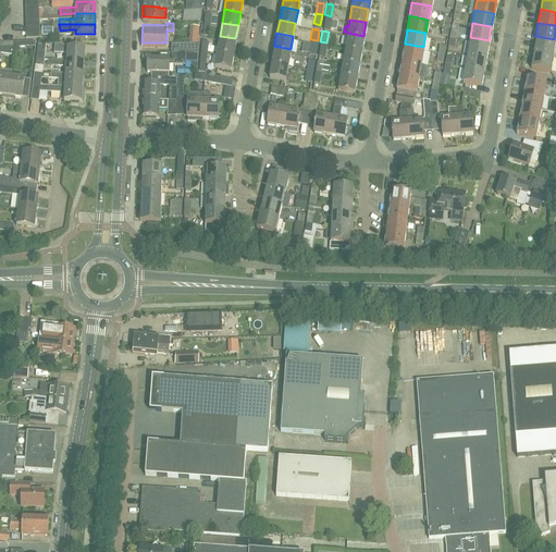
[(347,33),(345,46),(361,49),(363,36),(347,33)]
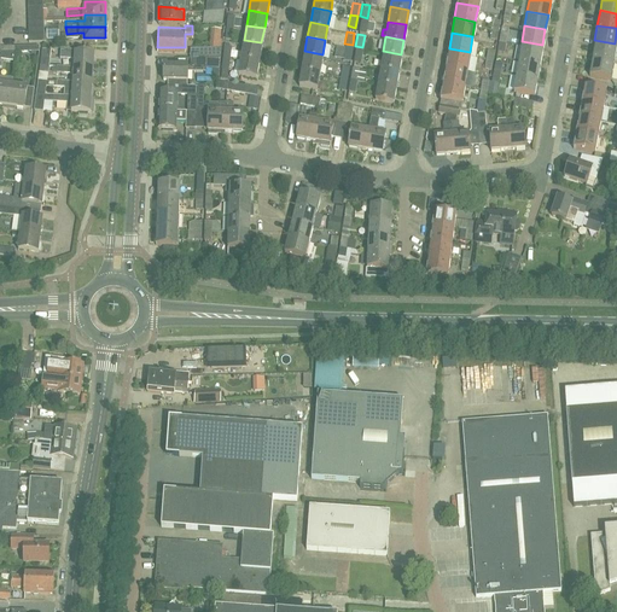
[(332,52),(335,41),(327,39),(325,51),(332,52)]
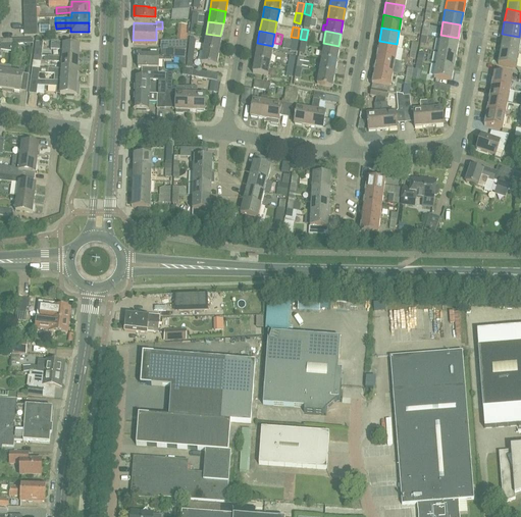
[(220,36),(206,34),(203,46),(218,49),(220,36)]
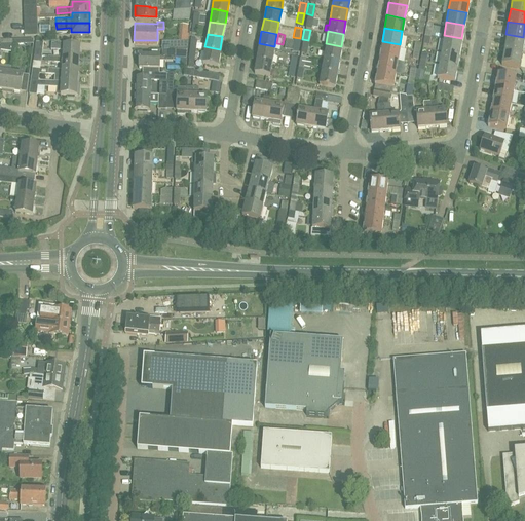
[(523,37),(505,34),(503,47),(521,50),(523,37)]
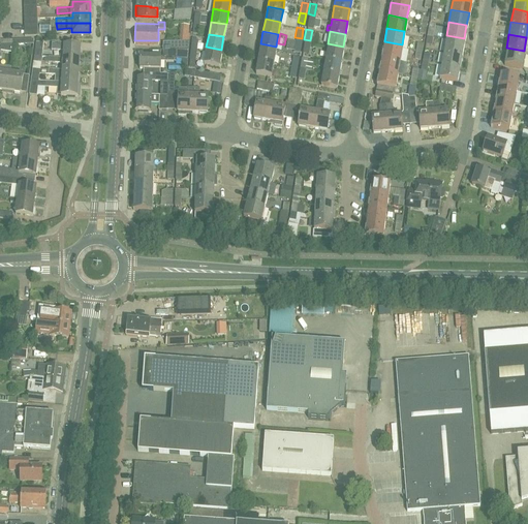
[(464,38),(446,35),(444,48),(462,51),(464,38)]
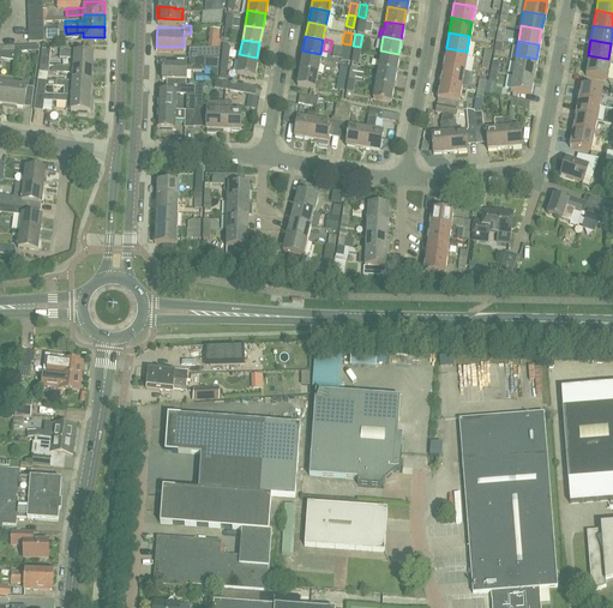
[(188,53),(204,53),(210,53),(210,43),(188,44),(188,53)]
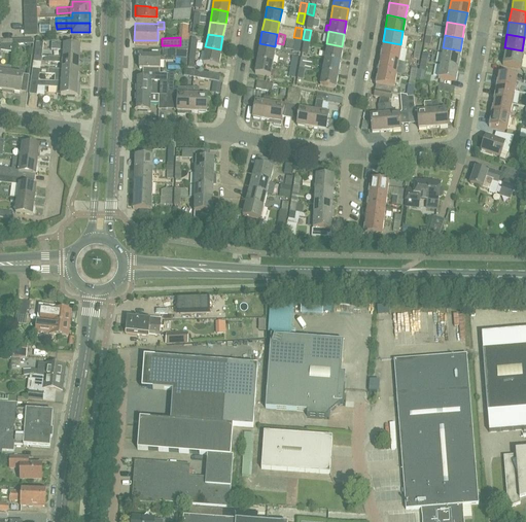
[(301,38),(293,37),(292,47),(299,48),(301,38)]
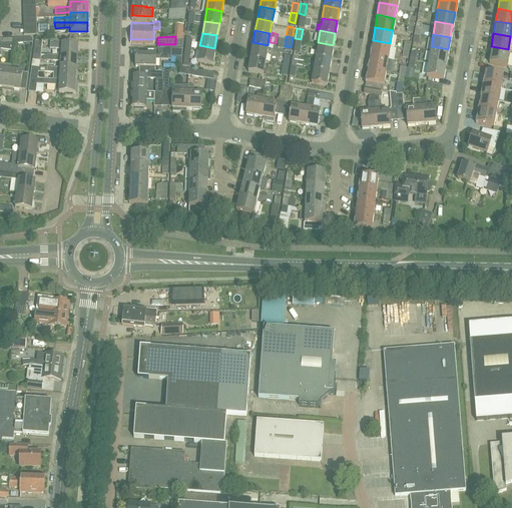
[(62,39),(62,37),(54,37),(49,37),(49,44),(61,45),(61,52),(77,53),(77,40),(62,39)]
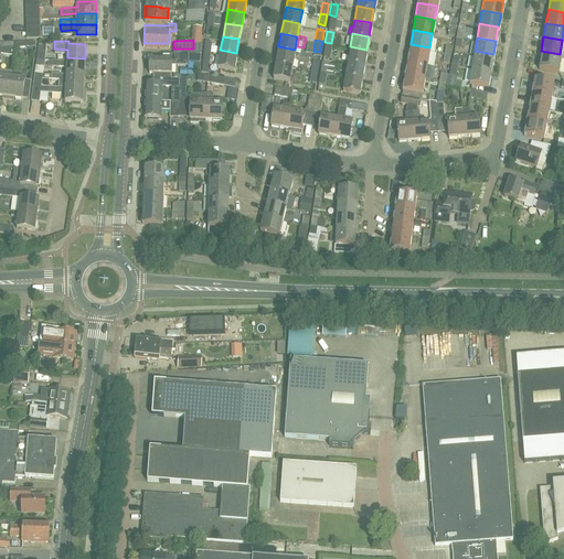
[(331,43),(325,42),(322,52),(329,54),(331,43)]
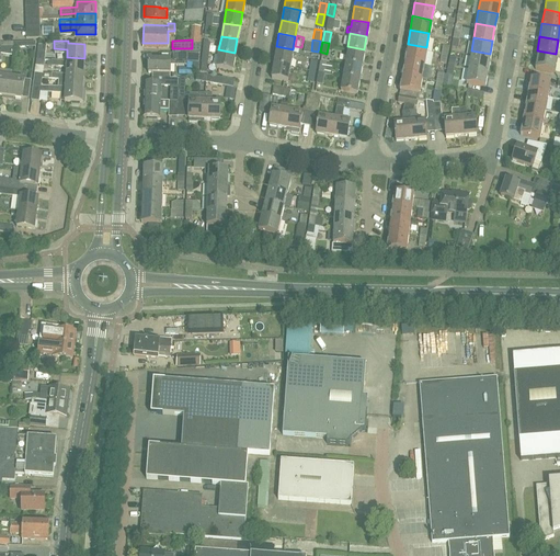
[(426,47),(408,44),(404,57),(424,60),(426,47)]
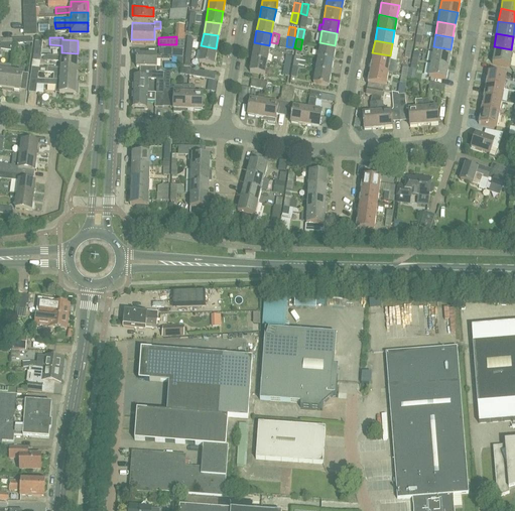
[(269,45),(254,42),(252,55),(267,57),(269,45)]
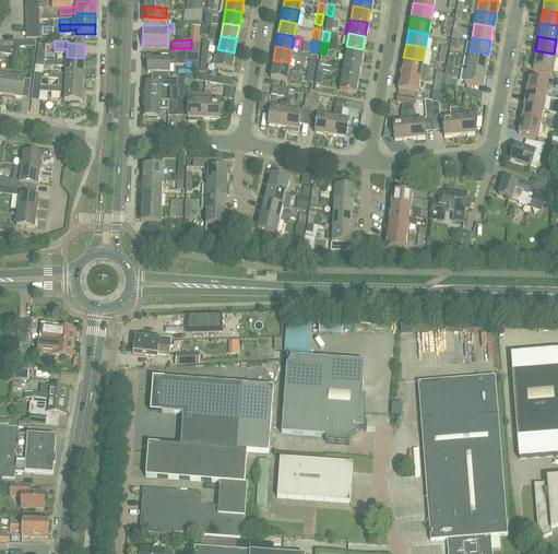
[(363,49),(346,46),(343,59),(359,62),(363,49)]
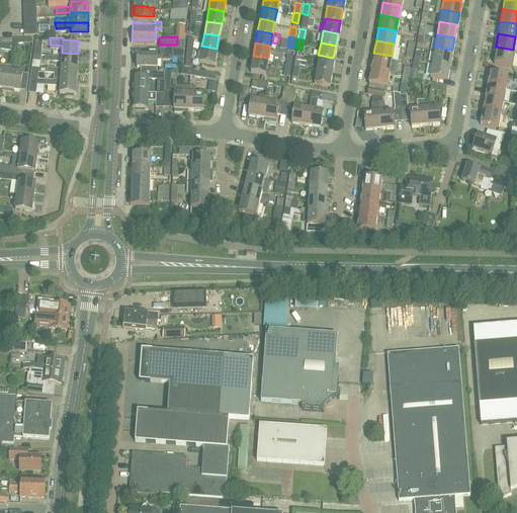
[(157,67),(157,63),(157,56),(157,55),(171,55),(172,53),(183,54),(184,45),(177,45),(172,45),(159,45),(159,51),(137,50),(137,63),(140,63),(146,63),(146,67),(157,67)]
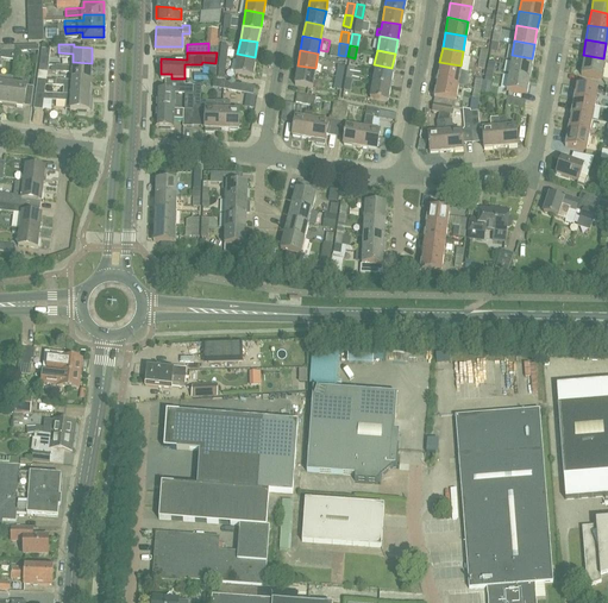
[(255,57),(237,54),(234,68),(252,71),(255,57)]
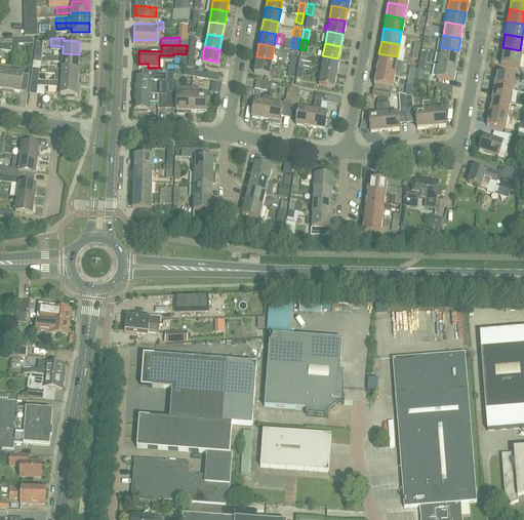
[(441,47),(439,60),(456,64),(458,50),(441,47)]
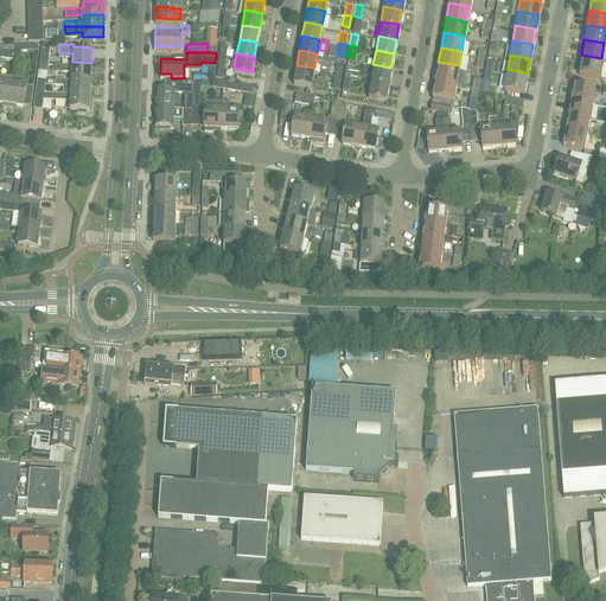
[(601,58),(581,55),(579,69),(599,72),(601,58)]
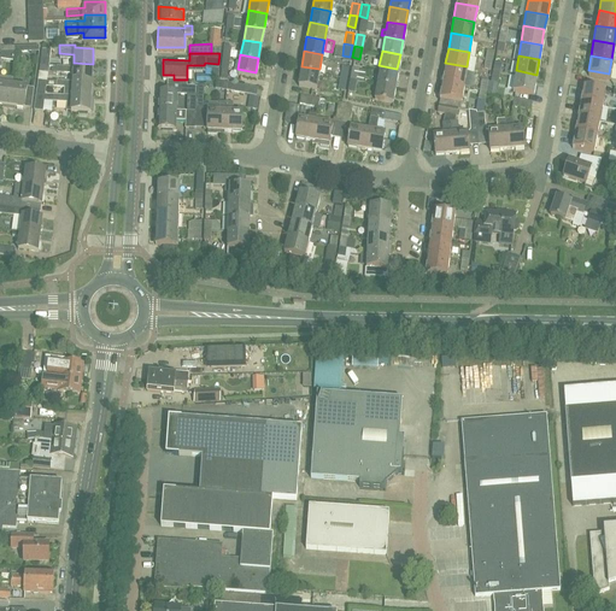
[(56,62),(54,68),(72,69),(72,77),(92,78),(93,64),(74,63),(56,62)]
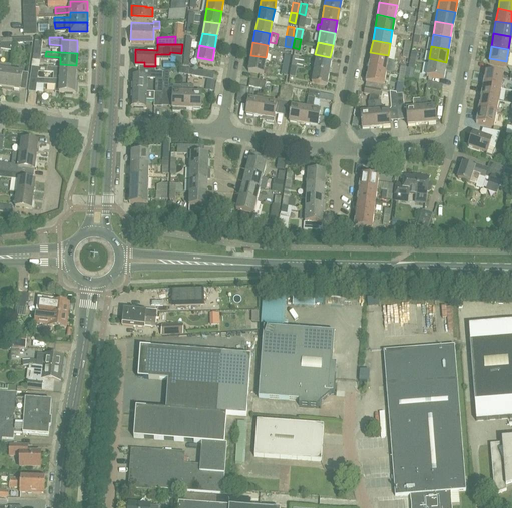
[(284,51),(282,60),(288,62),(290,52),(284,51)]
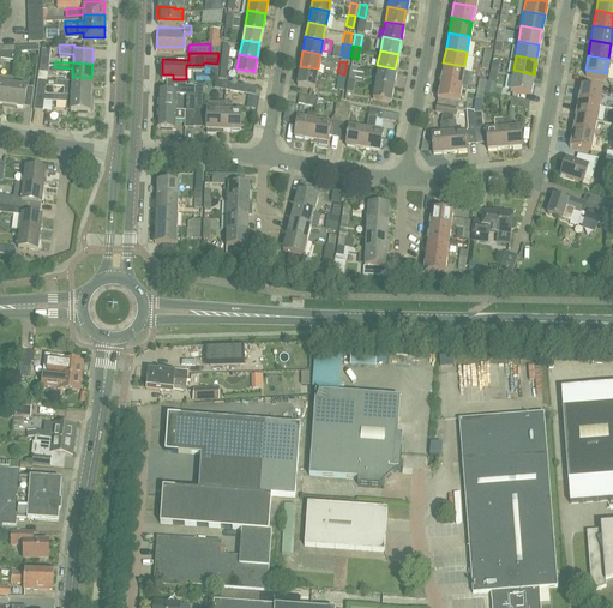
[(349,62),(347,74),(355,76),(356,64),(349,62)]
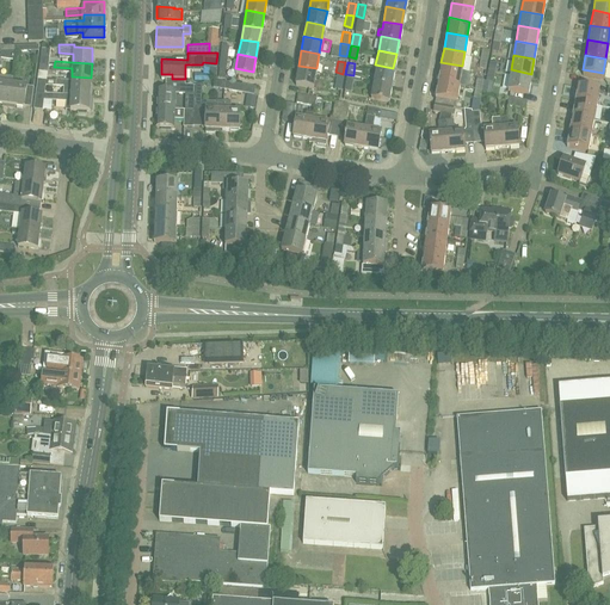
[(441,62),(438,78),(460,81),(462,66),(441,62)]
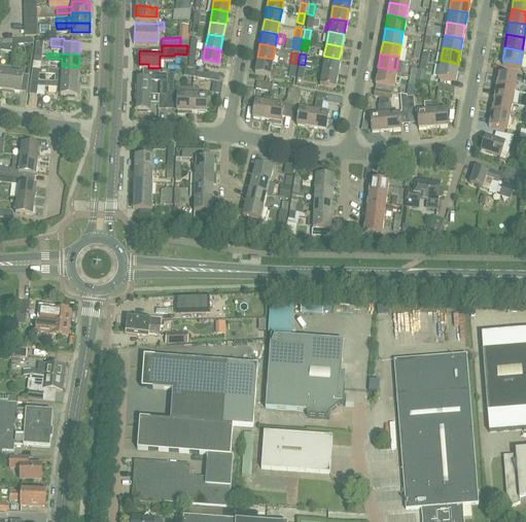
[(339,59),(323,56),(321,68),(337,71),(339,59)]
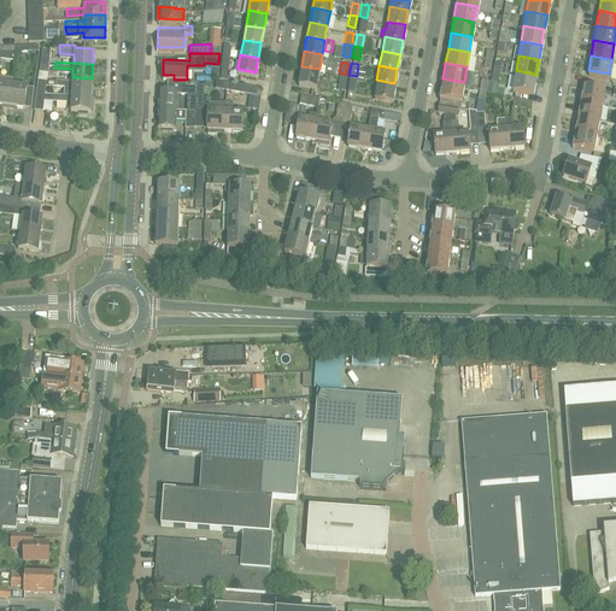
[(320,69),(301,66),(299,81),(316,84),(320,69)]
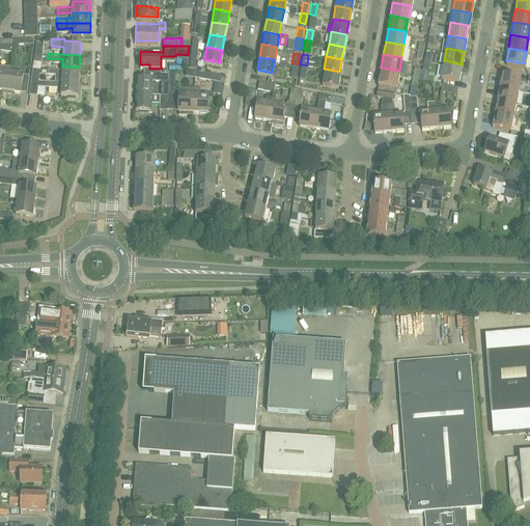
[(462,64),(444,60),(441,74),(458,78),(462,64)]
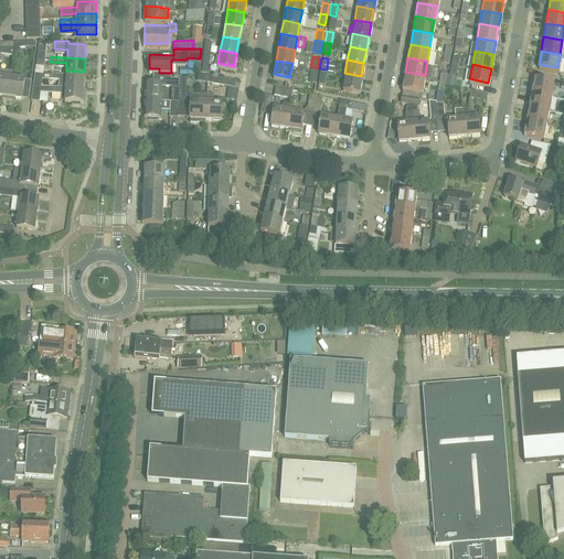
[(327,70),(319,68),(318,79),(325,81),(327,70)]
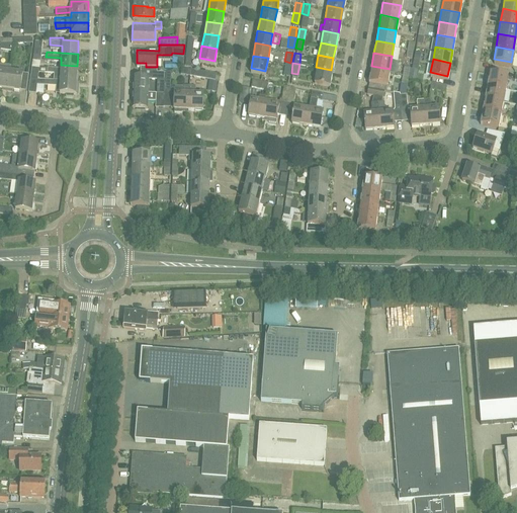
[(53,76),(68,77),(76,78),(77,66),(61,65),(47,64),(47,69),(54,69),(53,76)]
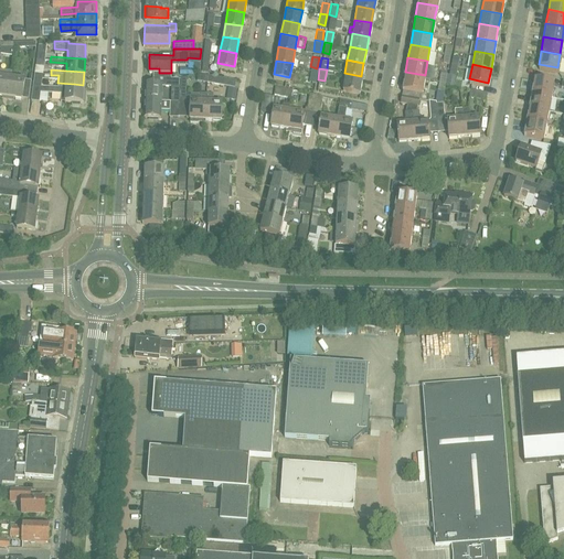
[(0,90),(2,92),(2,93),(8,94),(10,73),(0,71),(0,90)]
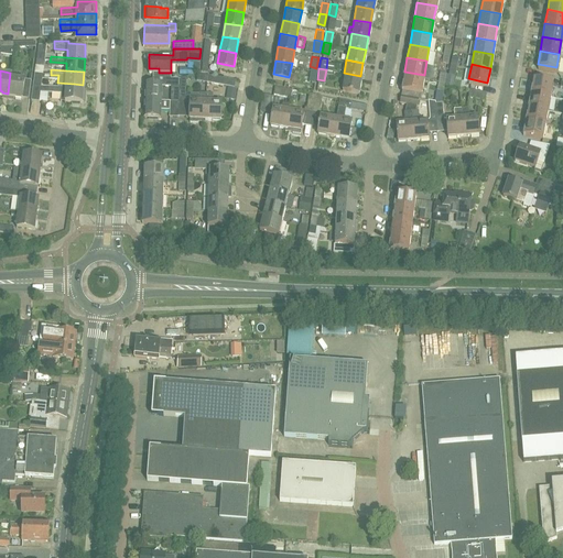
[(224,80),(225,74),(208,70),(206,78),(224,80)]
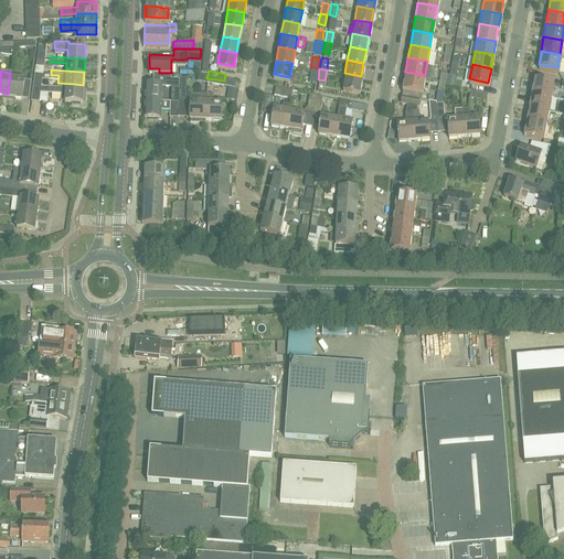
[(425,75),(405,72),(403,85),(422,88),(425,75)]
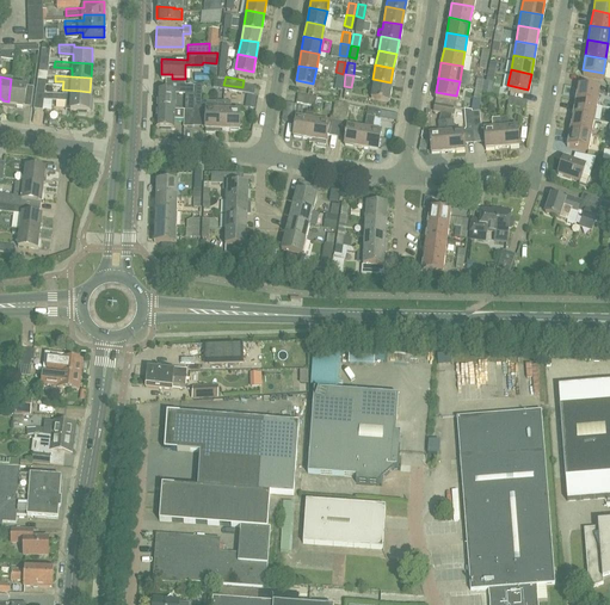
[(24,103),(26,81),(11,79),(8,102),(14,103),(14,100),(24,103)]
